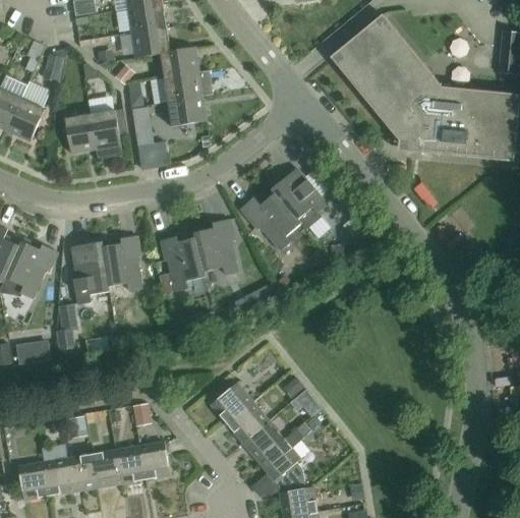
[(95,12),(93,0),(75,0),(70,1),(72,15),(95,12)]
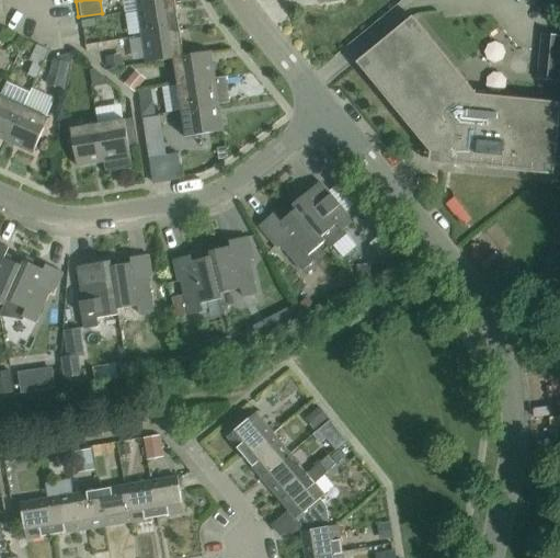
[(174,2),(173,0),(135,0),(136,9),(174,2)]
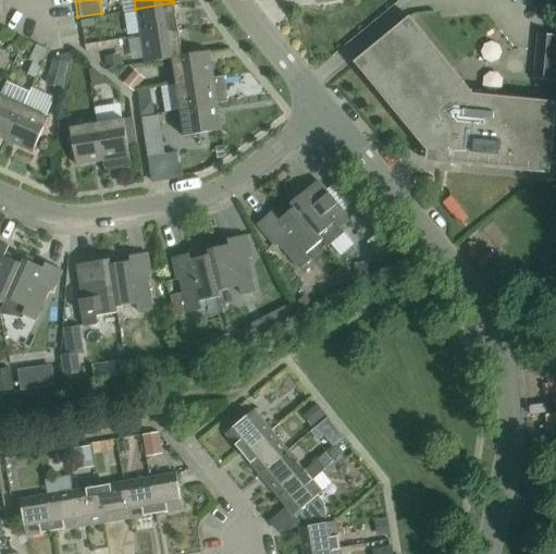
[(173,2),(135,9),(139,35),(176,28),(173,2)]
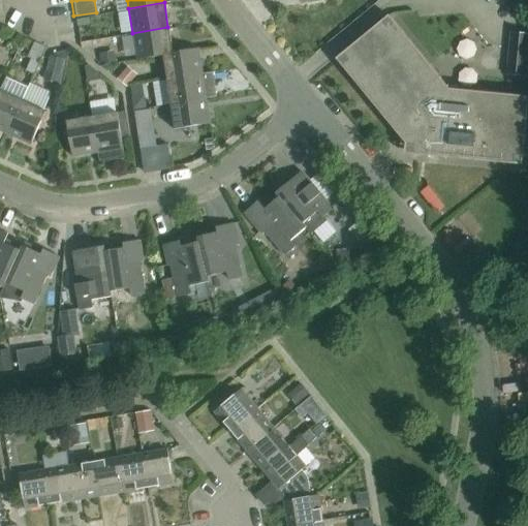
[(335,57),(335,58),(399,135),(400,134),(414,153),(521,162),(527,94),(447,87),(387,13),(335,57)]
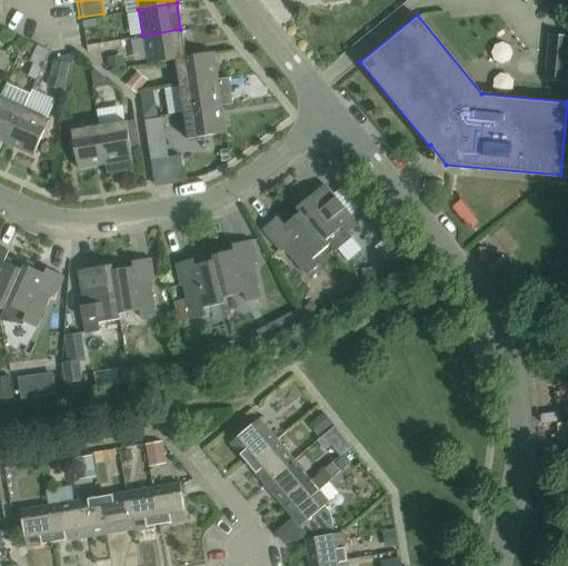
[(96,26),(95,17),(80,19),(81,28),(96,26)]
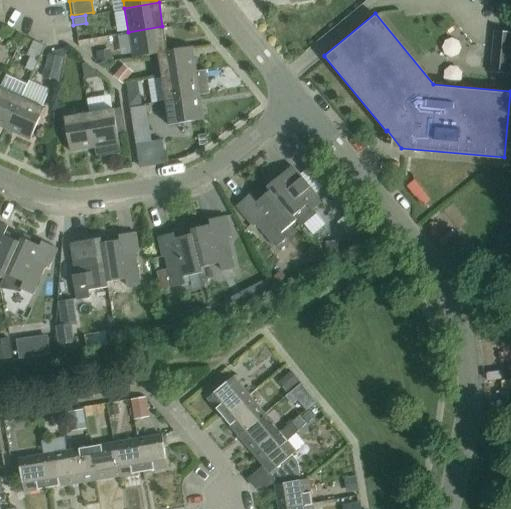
[(156,52),(160,75),(194,70),(190,45),(166,49),(162,26),(128,32),(132,56),(156,52)]
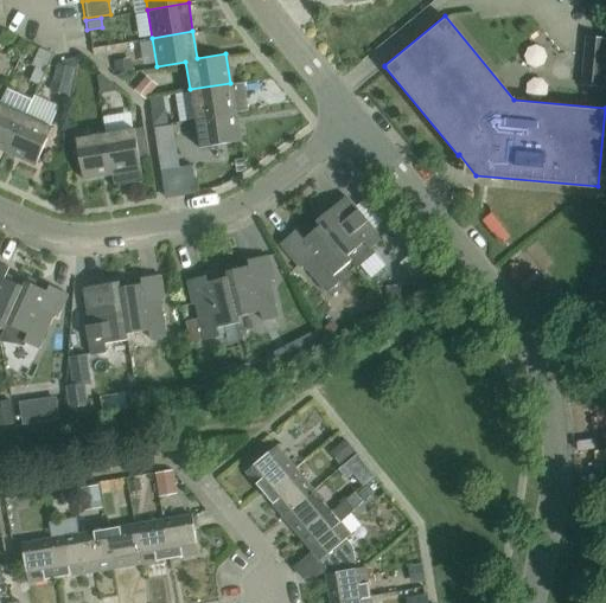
[(50,52),(37,46),(29,65),(33,68),(27,79),(36,83),(50,52)]
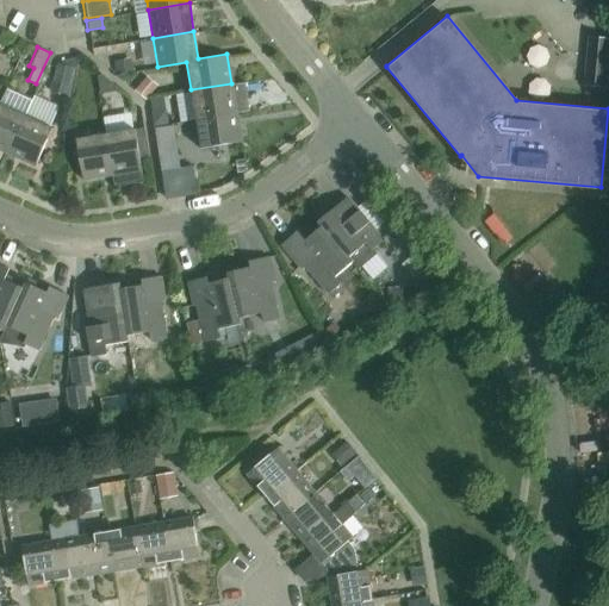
[(113,60),(116,73),(130,70),(128,57),(113,60)]
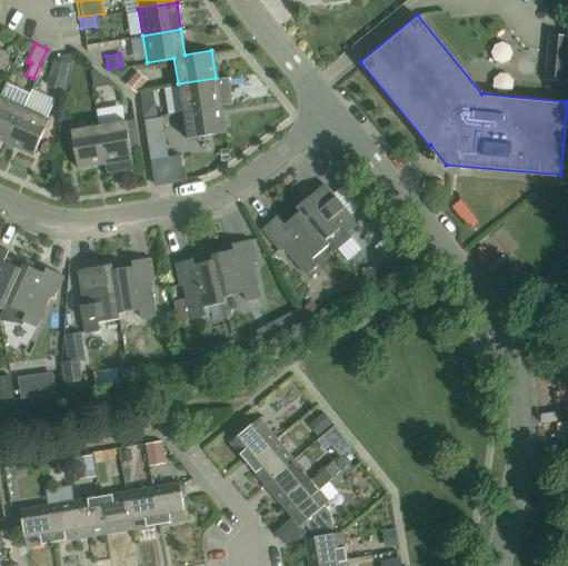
[(67,62),(50,59),(45,86),(61,90),(67,62)]
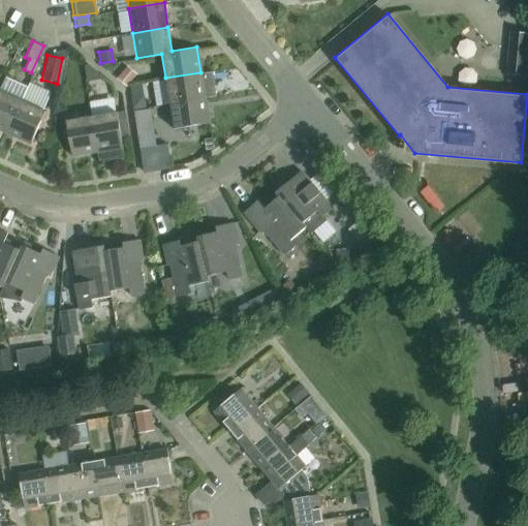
[(129,74),(128,62),(112,64),(114,76),(129,74)]
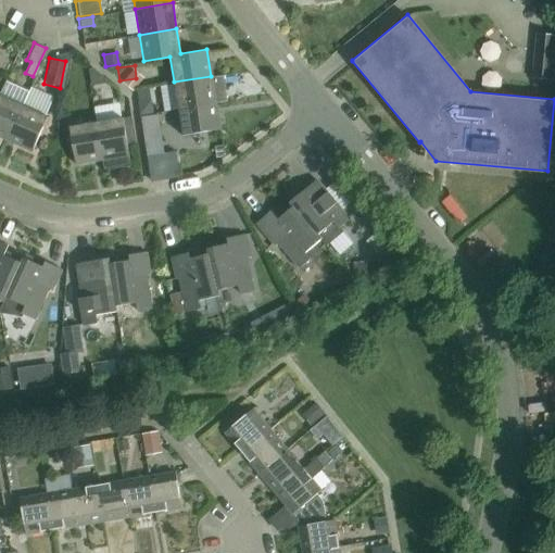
[(106,78),(92,67),(86,68),(89,85),(106,82),(106,78)]
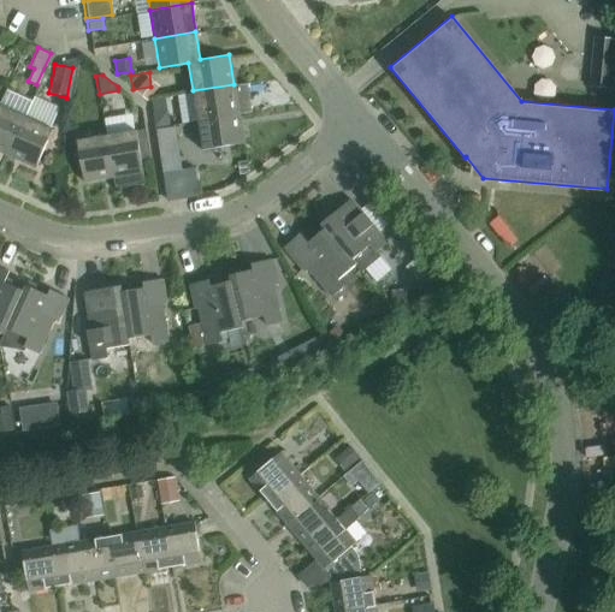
[(197,119),(238,112),(234,84),(193,90),(197,119)]
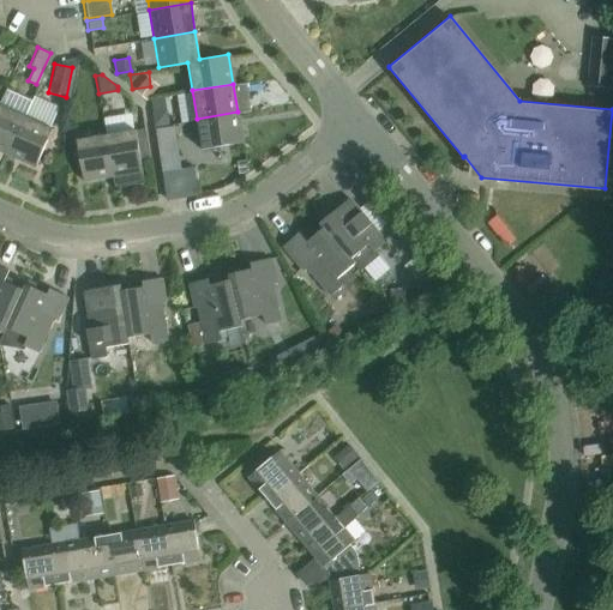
[(7,153),(34,165),(52,127),(60,108),(34,96),(24,115),(7,153)]
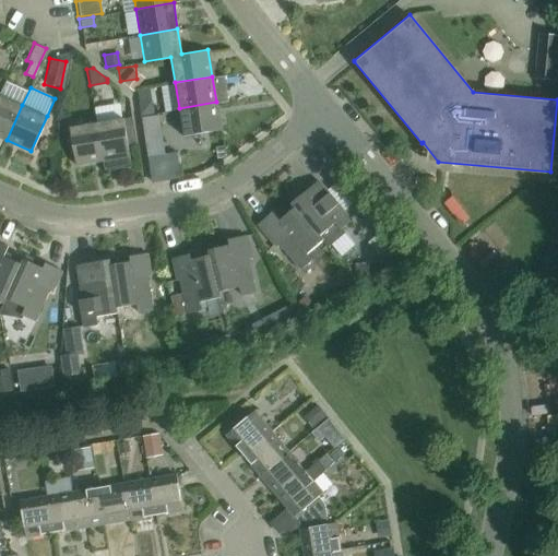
[(0,137),(7,140),(22,105),(0,94),(0,137)]
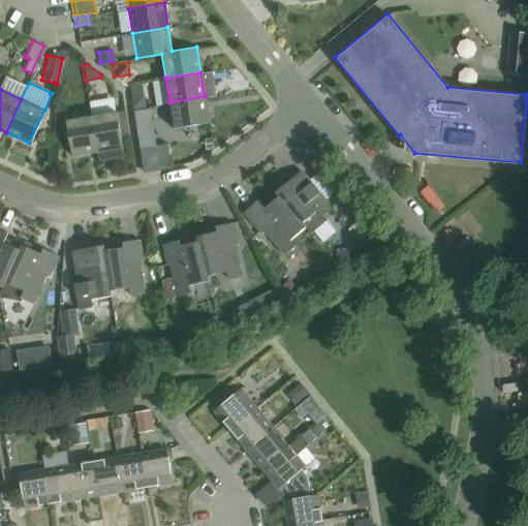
[(144,107),(142,94),(129,96),(131,110),(144,107)]
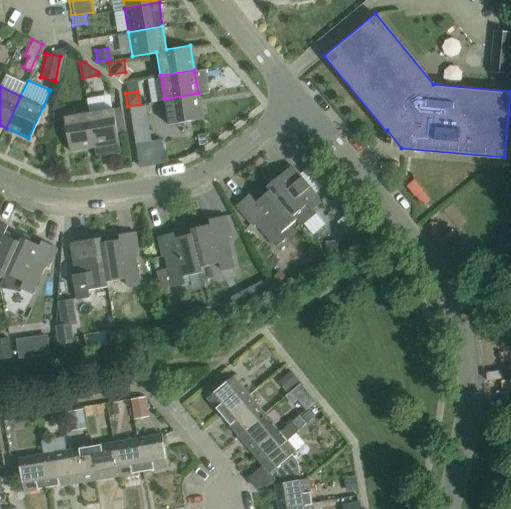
[(198,93),(164,99),(169,133),(182,131),(180,121),(202,118),(198,93)]
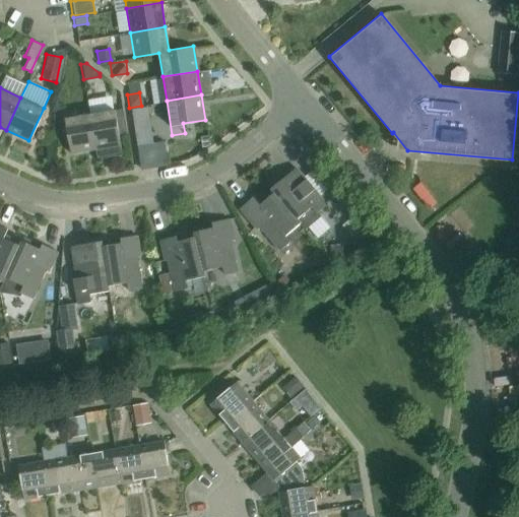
[(93,99),(95,111),(117,109),(116,97),(93,99)]
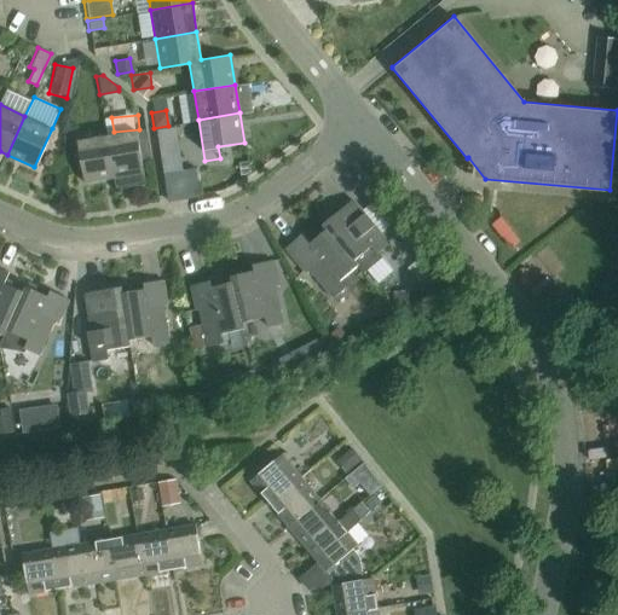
[(105,134),(115,189),(144,184),(140,158),(150,157),(145,128),(105,134)]
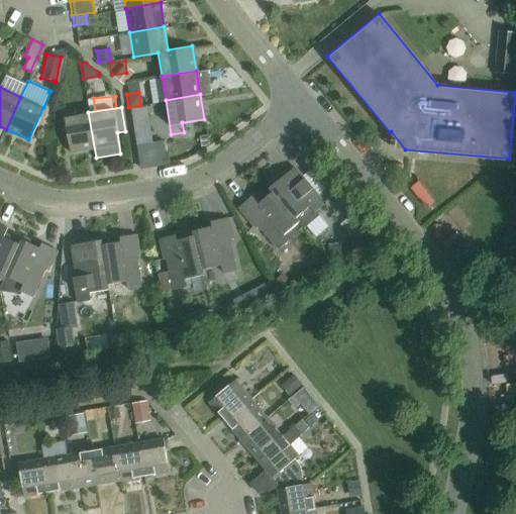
[(96,158),(88,112),(64,116),(69,151),(94,147),(95,158),(96,158)]
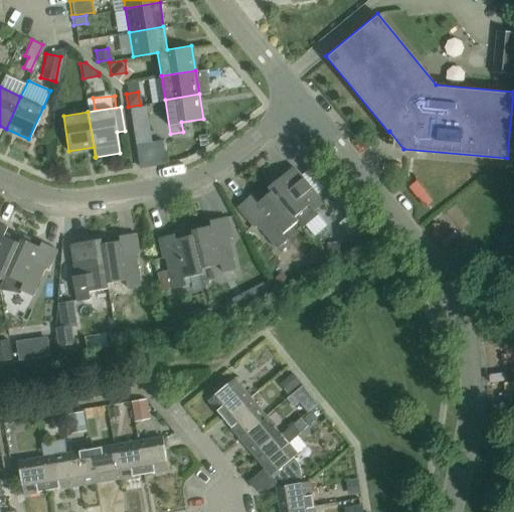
[(149,139),(148,126),(132,128),(134,141),(149,139)]
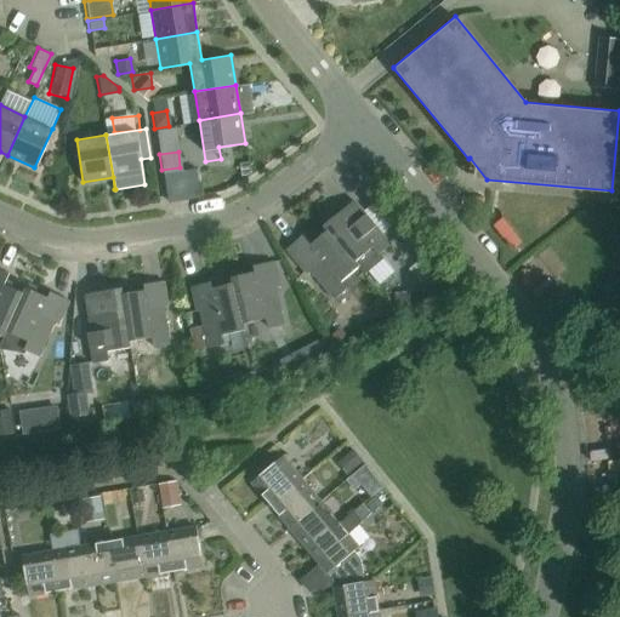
[(319,220),(326,229),(326,228),(353,261),(357,266),(362,270),(380,256),(377,252),(388,243),(364,213),(352,222),(341,209),(330,218),(326,213),(319,220)]
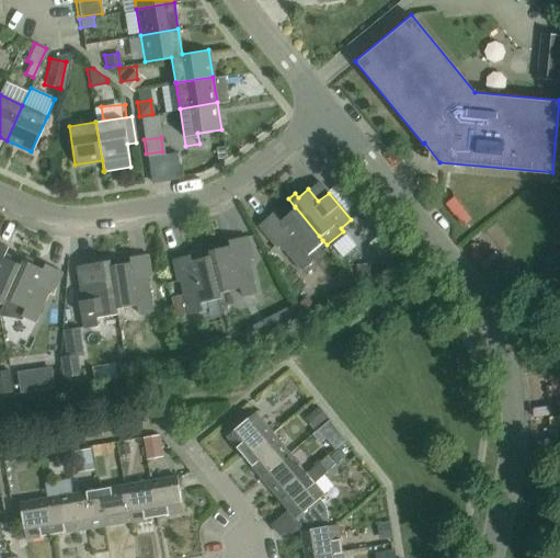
[(306,253),(322,240),(319,236),(295,206),(295,207),(278,220),(272,212),(258,224),(275,246),(278,242),(300,269),(311,260),(306,253)]
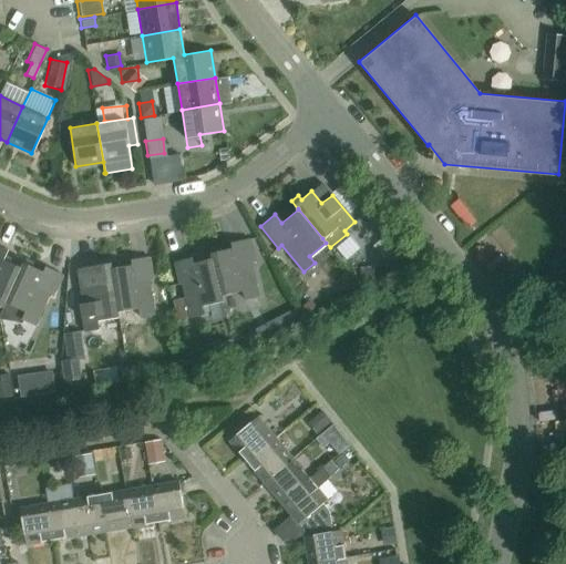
[(209,247),(212,257),(213,257),(220,295),(222,295),(242,290),(244,298),(257,295),(249,260),(254,259),(248,237),(230,242),(232,247),(219,250),(218,245),(209,247)]
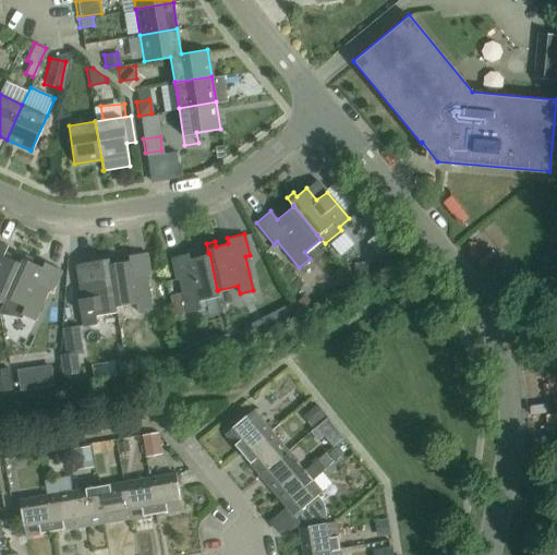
[(0,301),(3,302),(5,297),(4,297),(21,263),(2,254),(7,244),(0,241),(0,301)]
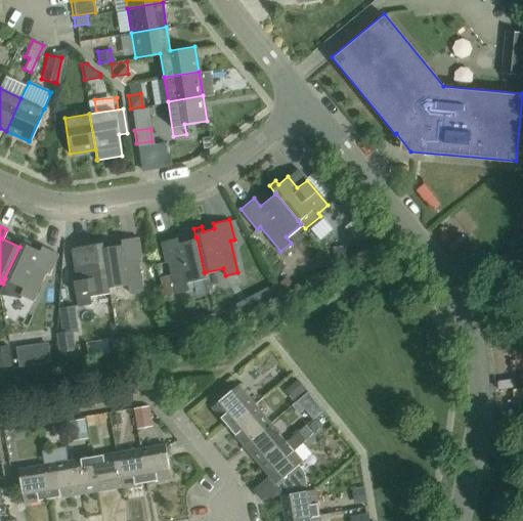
[(100,243),(102,252),(107,288),(127,285),(129,292),(141,290),(136,258),(140,257),(137,236),(120,240),(121,245),(110,246),(109,241),(100,243)]
